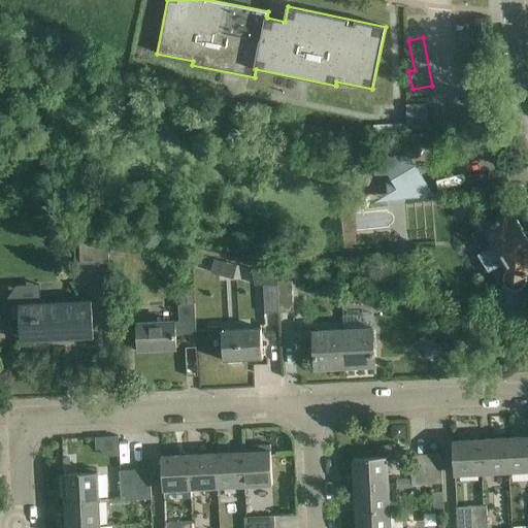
[(428,106),(407,107),(408,137),(430,135),(428,106)]
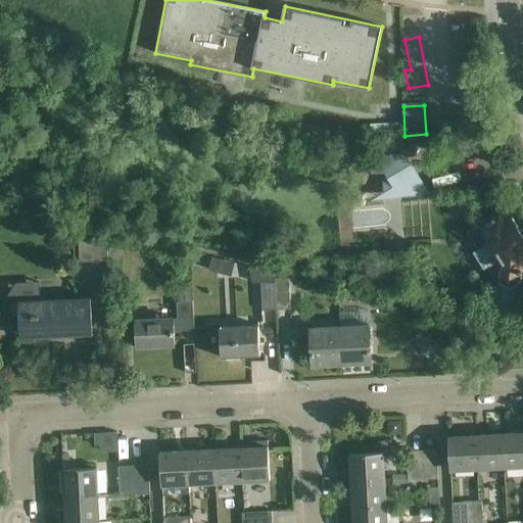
[(385,200),(431,195),(405,152),(369,156),(369,161),(372,175),(382,174),(384,192),(385,200)]
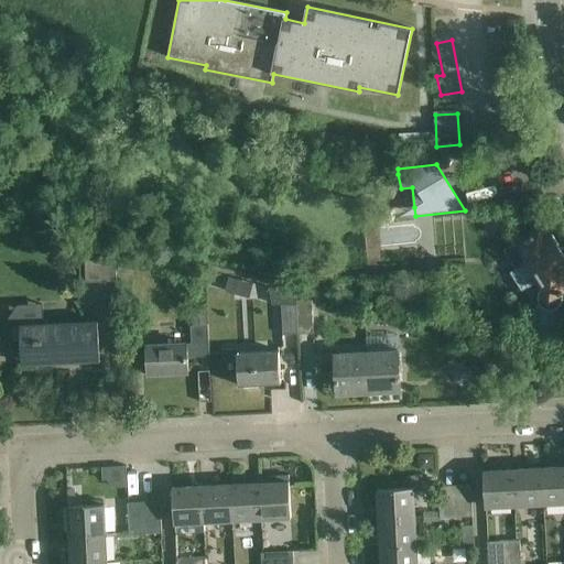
[(540,228),(521,240),(505,250),(516,269),(511,272),(522,291),(540,280),(544,288),(542,289),(541,291),(540,293),(539,295),(539,297),(539,300),(540,302),(541,303),(542,304),(537,327),(550,332),(555,308),(560,305),(562,300),(562,294),(563,291),(563,290),(563,253),(551,232),(544,236),(540,228)]
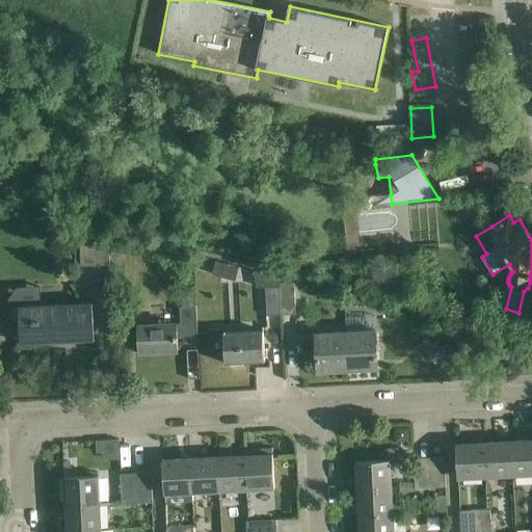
[(110,265),(108,236),(80,237),(81,266),(110,265)]
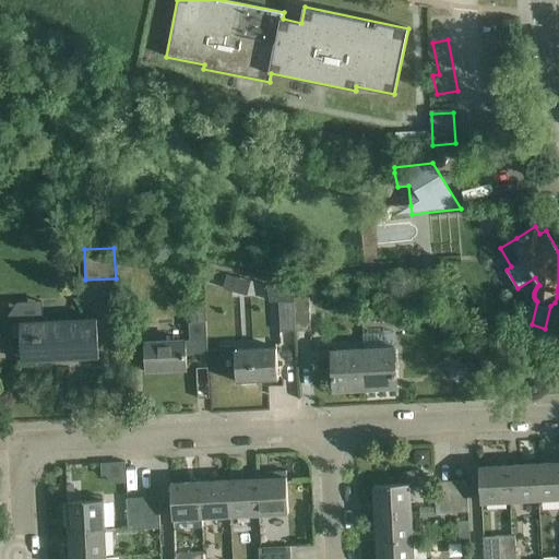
[(293,289),(321,298),(326,283),(298,273),(293,289)]
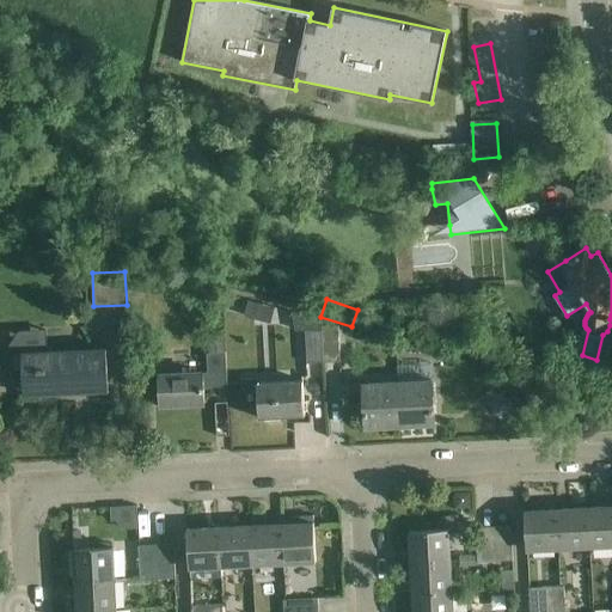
[(340,325),(323,322),(323,330),(324,362),(341,361),(340,325)]
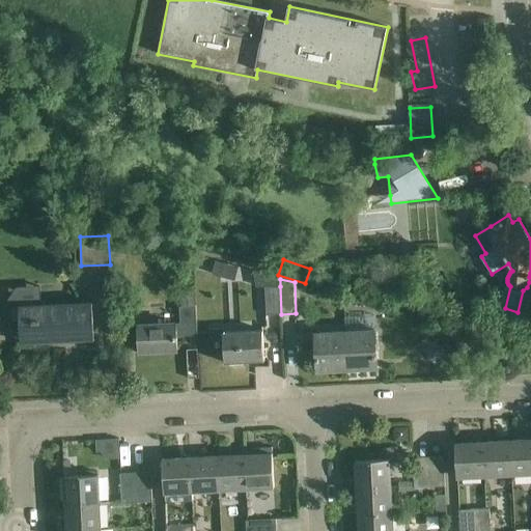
[(267,315),(281,314),(280,286),(266,286),(267,315)]
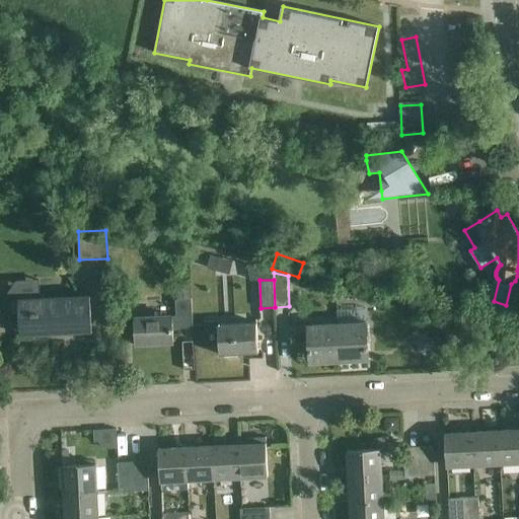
[(192,299),(191,299),(190,283),(177,284),(178,300),(175,300),(176,316),(136,318),(137,345),(173,343),(172,329),(193,328),(192,299)]
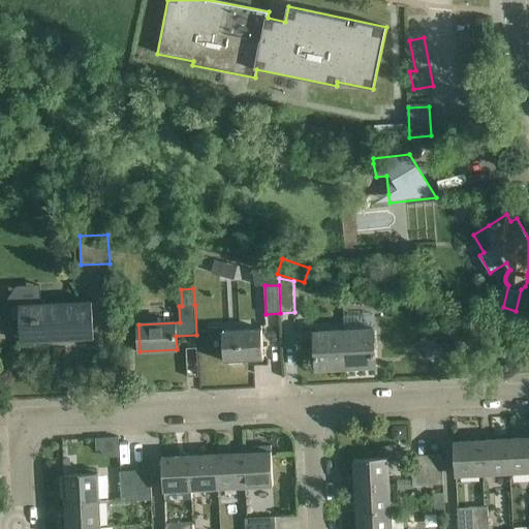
[(20,305),(19,305),(20,322),(26,322),(27,341),(66,339),(65,332),(76,332),(78,339),(95,338),(93,301),(39,304),(39,303),(38,301),(38,300),(36,299),(22,300),(21,301),(20,303),(20,305)]
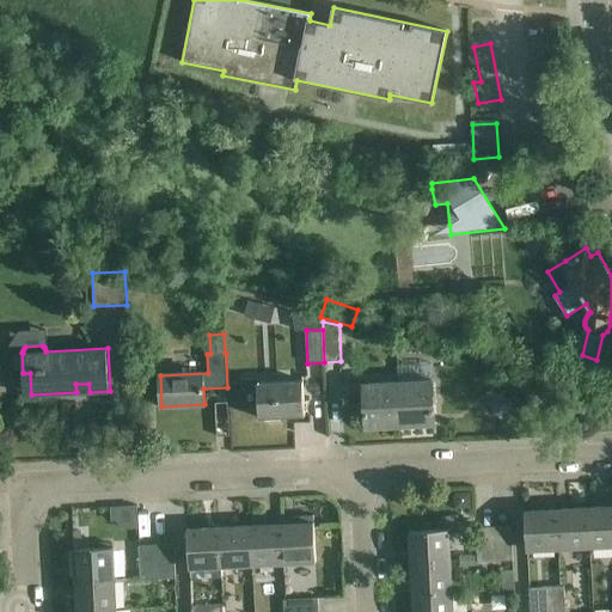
[(543,405),(527,387),(521,379),(513,377),(508,391),(530,416),(543,405)]
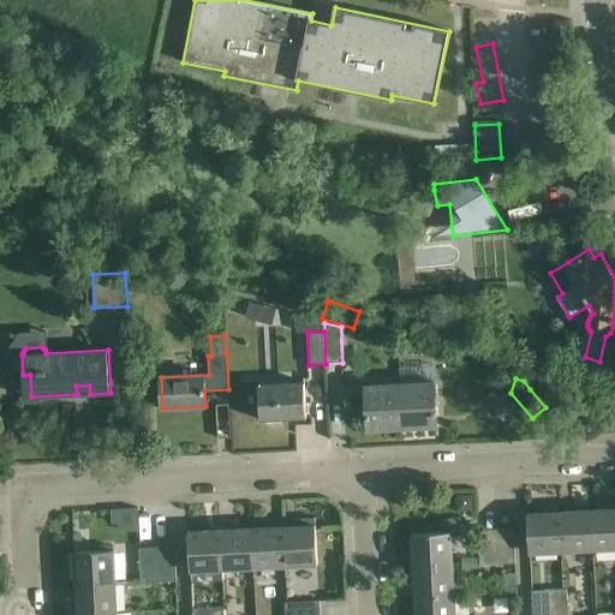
[(260,381),(242,381),(243,410),(260,410),(261,421),(306,418),(305,382),(260,384),(260,381)]
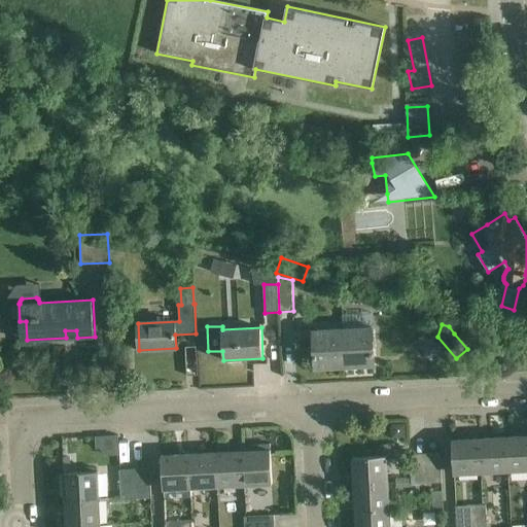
[(373,327),(343,329),(345,367),(375,365),(373,327)]
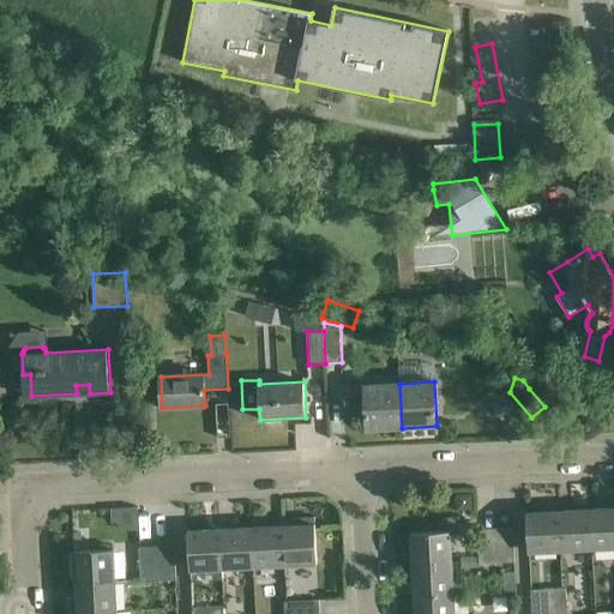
[(402,428),(399,384),(365,385),(367,429),(402,428)]
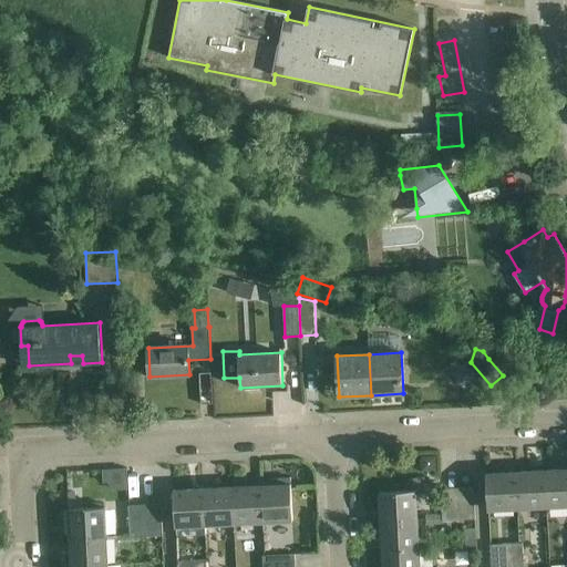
[(566,468),(545,471),(547,507),(566,506),(566,468)]
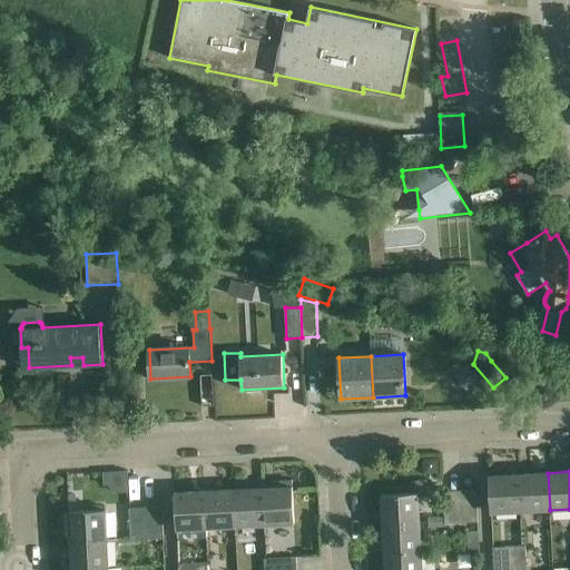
[(550,510),(548,473),(519,474),(521,511),(550,510)]
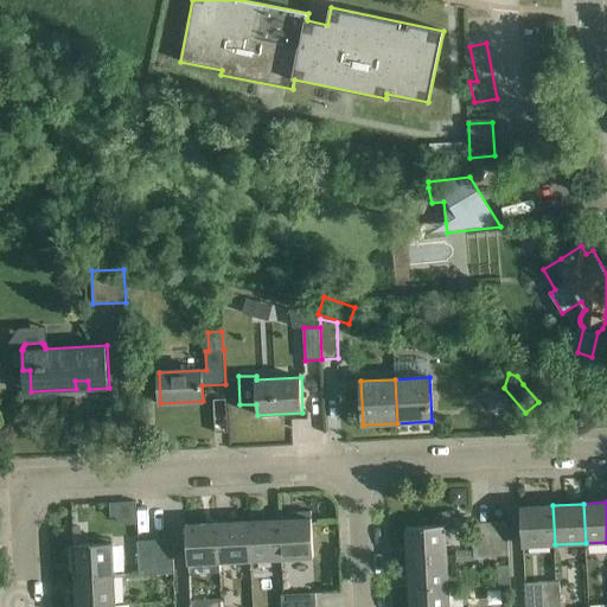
[(555,544),(553,505),(521,508),(523,547),(555,544)]
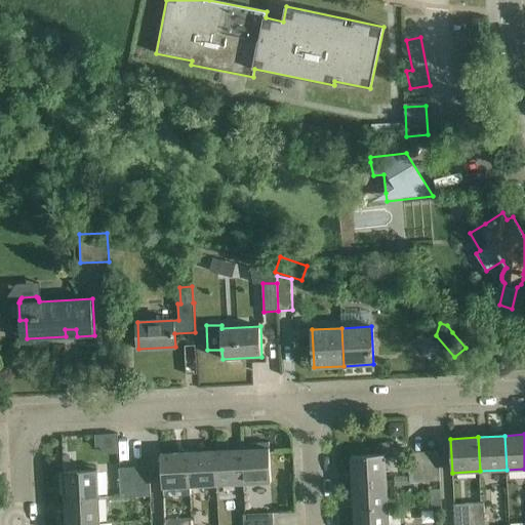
[(242,449),(244,484),(272,482),(270,442),(251,443),(251,449),(242,449)]
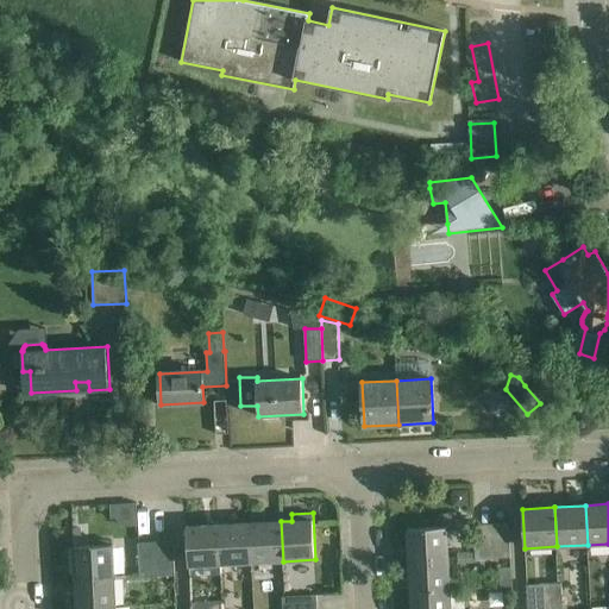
[(252,563),(283,562),(281,521),(250,523),(252,563)]
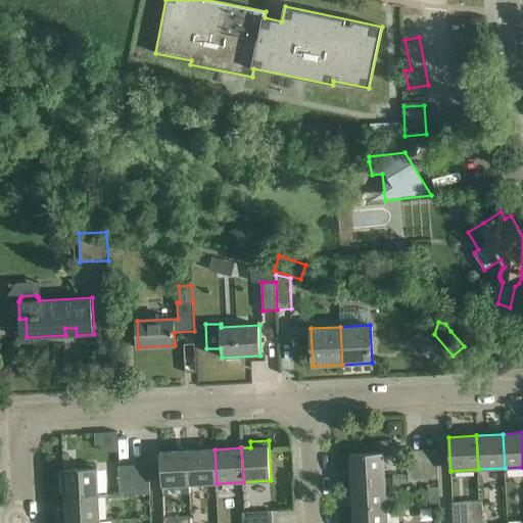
[(422,449),(424,480),(438,479),(437,448),(422,449)]
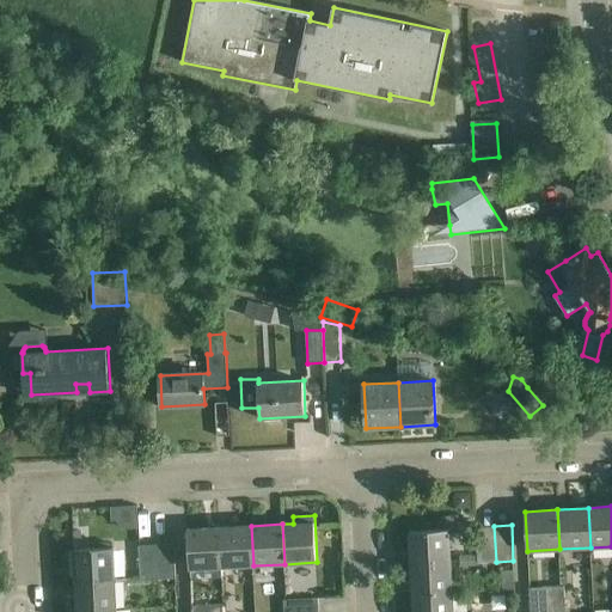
[(222,567),(254,565),(251,526),(220,527),(222,567)]
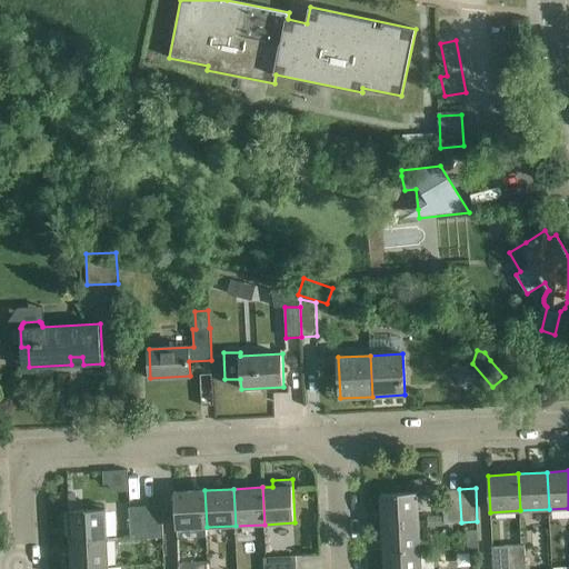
[(461,522),(459,489),(443,490),(445,523),(461,522)]
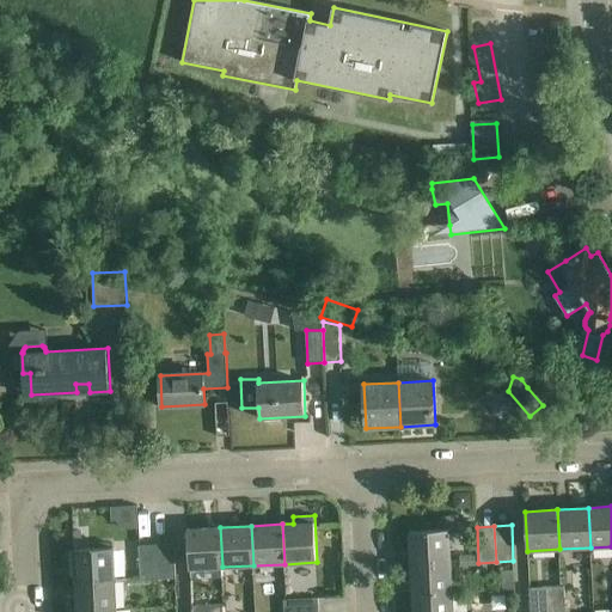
[(190,569),(222,567),(220,527),(188,530),(190,569)]
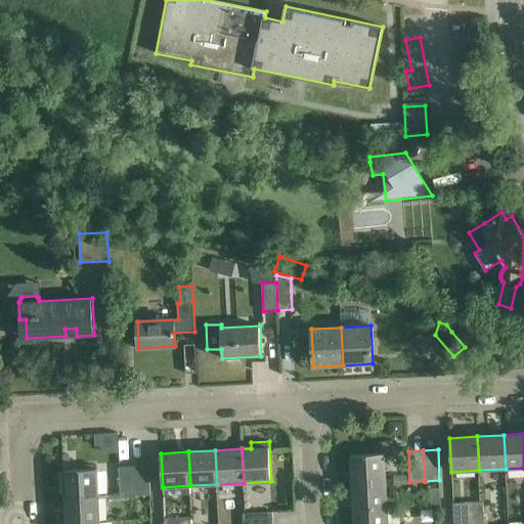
[(351,455),(352,482),(386,480),(385,453),(351,455)]
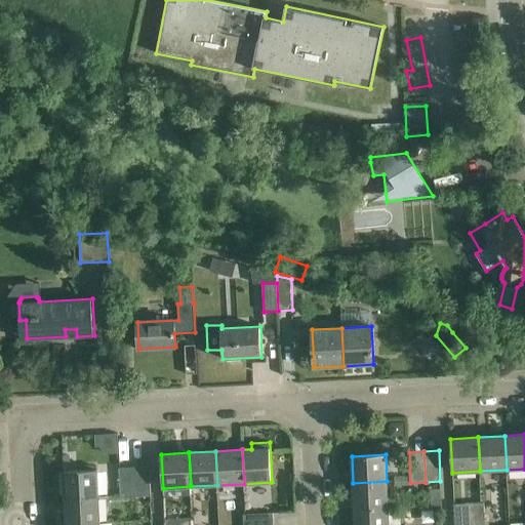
[(134,468),(135,496),(151,495),(149,467),(134,468)]
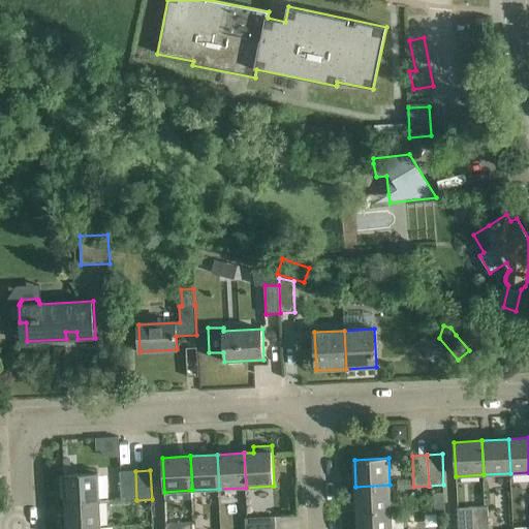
[(122,501),(136,500),(135,471),(120,472),(122,501)]
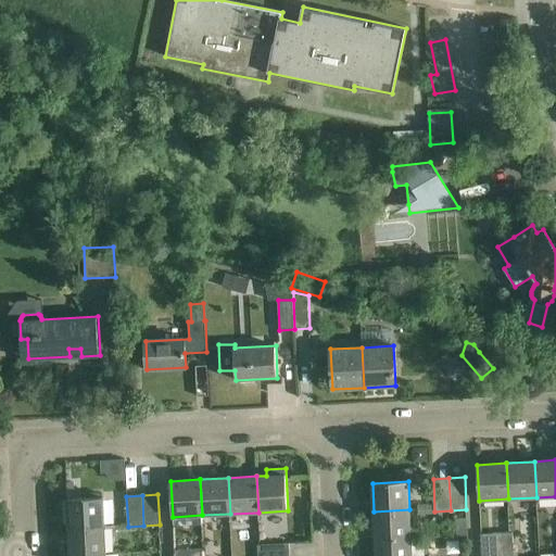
[(67,500),(68,528),(104,527),(103,497),(67,500)]
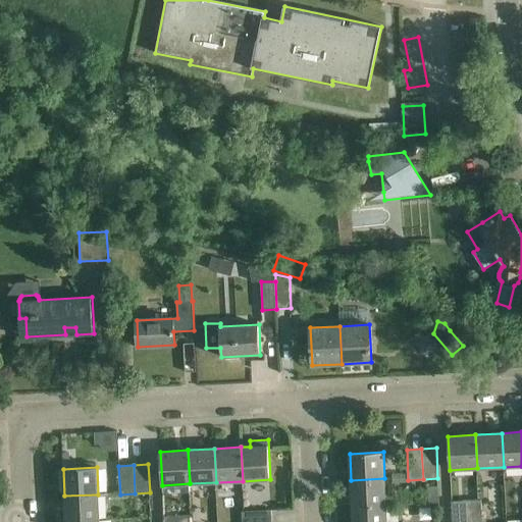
[(352,508),(386,506),(384,478),(351,480),(352,508)]
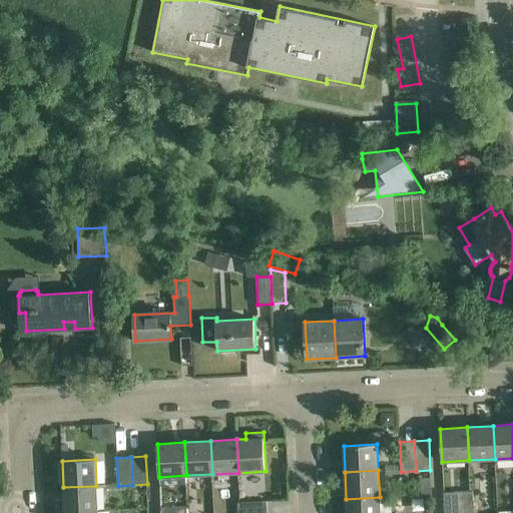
[(96,486),(63,487),(64,512),(75,512),(98,512),(96,486)]
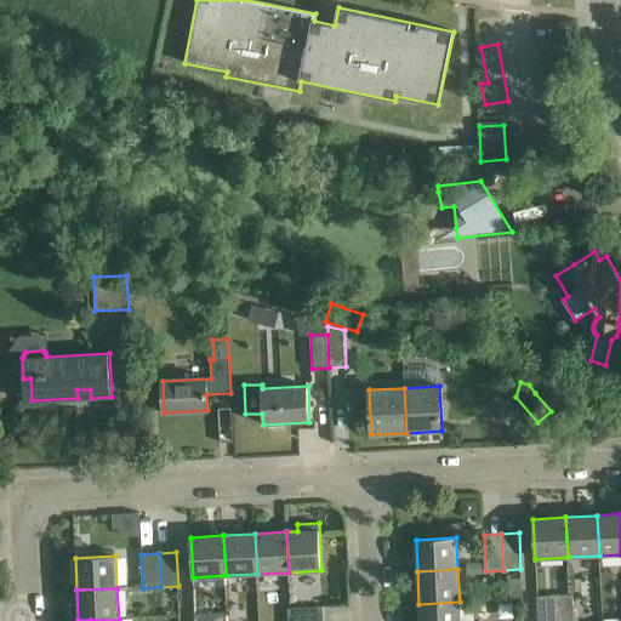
[(574,620),(573,594),(554,596),(556,620),(574,620)]
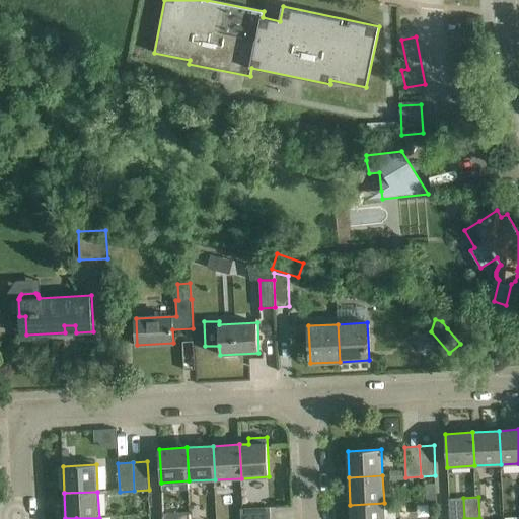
[(464,518),(463,498),(449,499),(449,518),(464,518)]
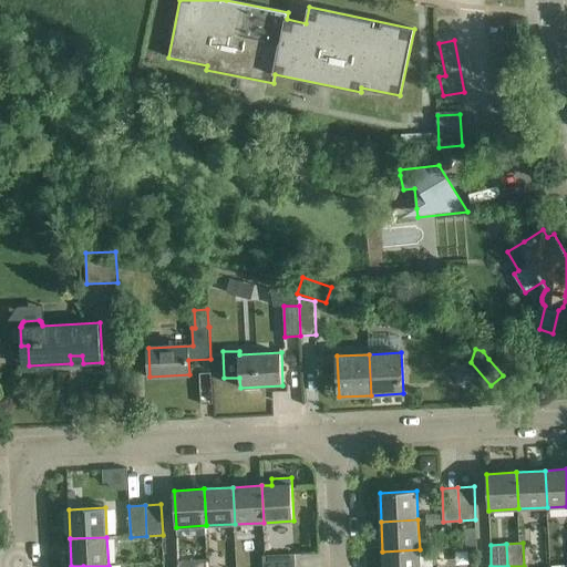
[(383,566),(420,566),(420,549),(382,552),(383,566)]
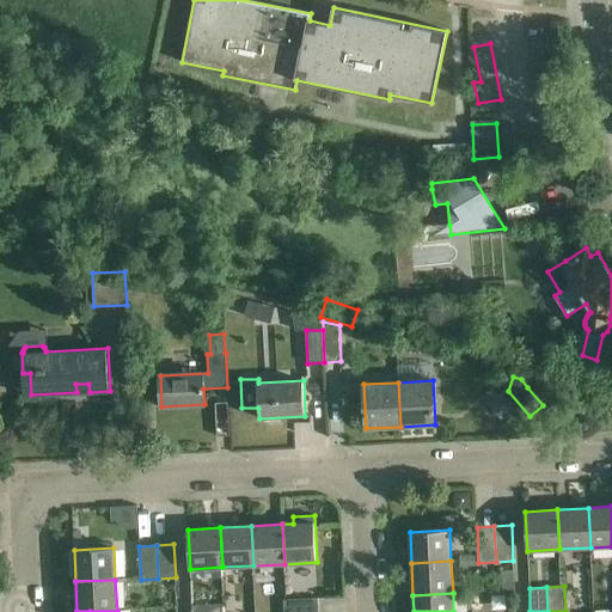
[(285,611),(319,611),(319,599),(285,600),(285,611)]
